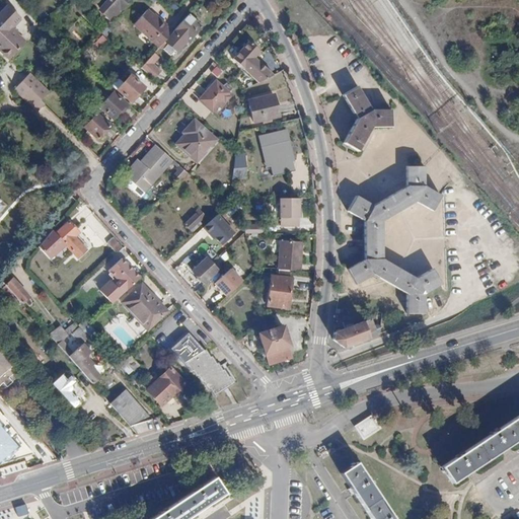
[(112,20),(122,9),(130,0),(106,0),(100,7),(107,13),(105,16),(112,21),(112,20)]
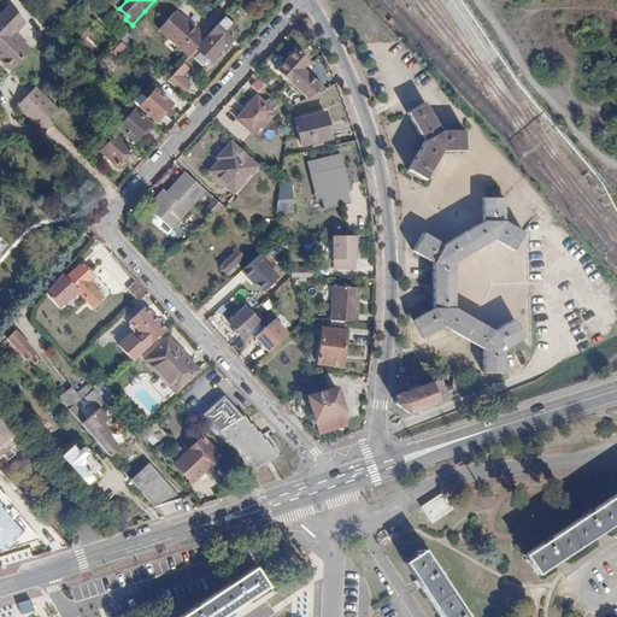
[(24,22),(7,6),(0,12),(0,60),(10,70),(29,50),(13,34),(24,22)]
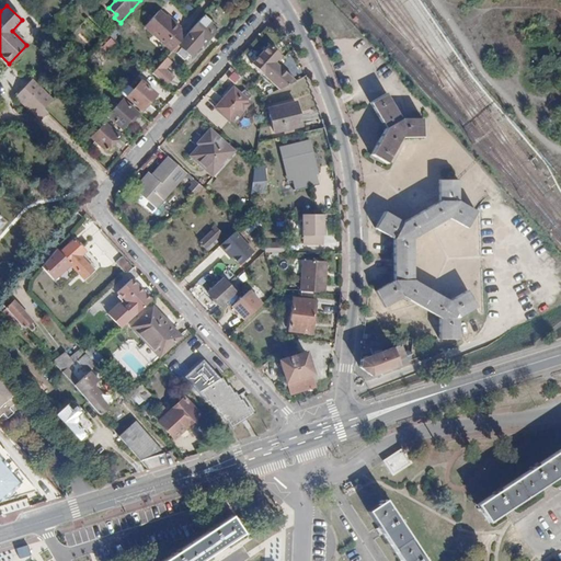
[(171,52),(178,45),(186,35),(159,10),(145,26),(171,52)]
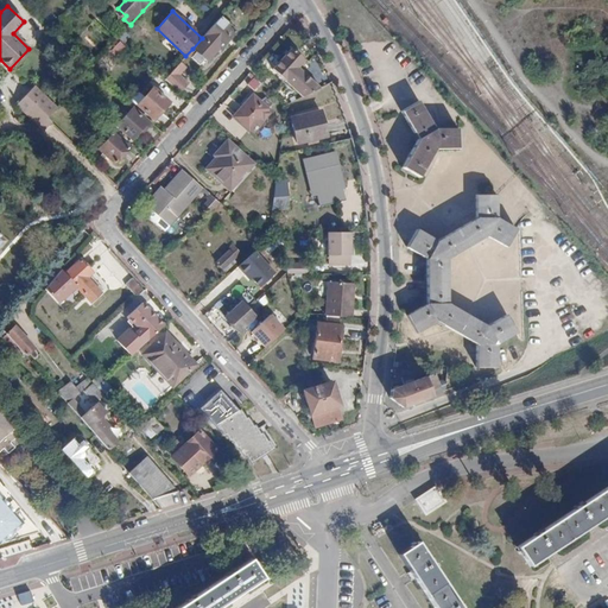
[(219,50),(235,31),(220,17),(202,38),(192,49),(207,62),(217,50),(219,50)]
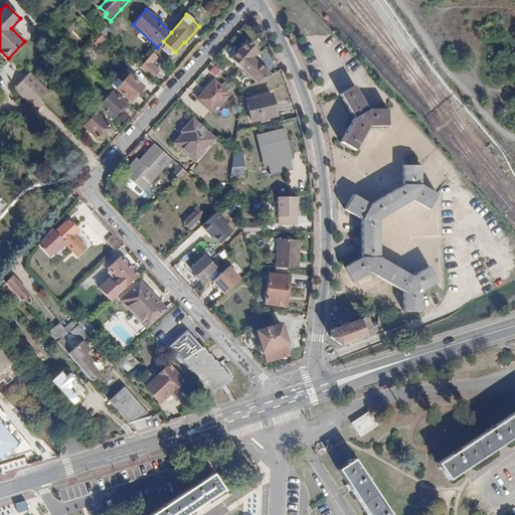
[(111,30),(116,24),(111,20),(111,21),(106,26),(111,30)]
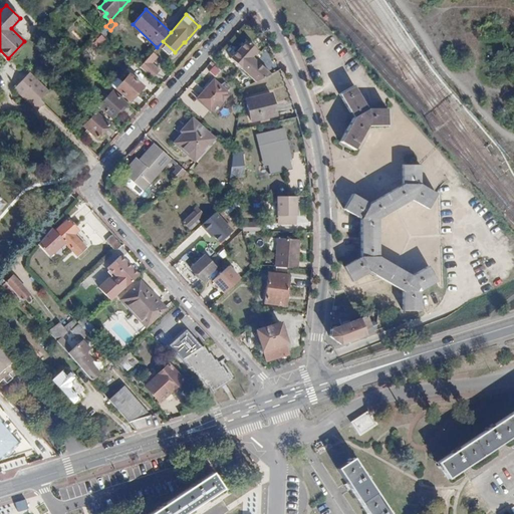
[(102,24),(95,32),(97,35),(99,33),(105,26),(102,24)]
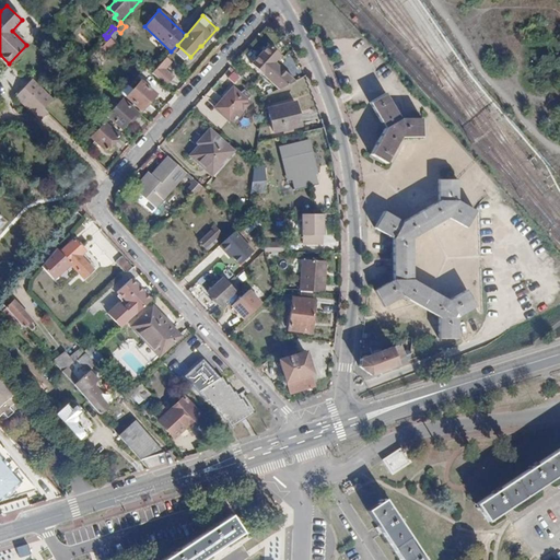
[(113,41),(120,33),(115,28),(108,36),(109,38),(113,41)]
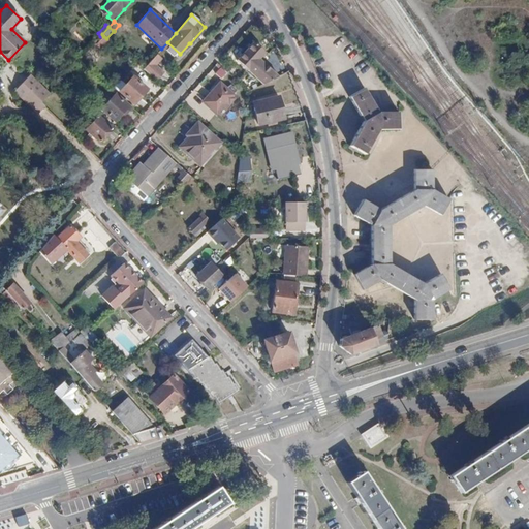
[(97,42),(104,49),(111,42),(106,38),(103,36),(97,42)]
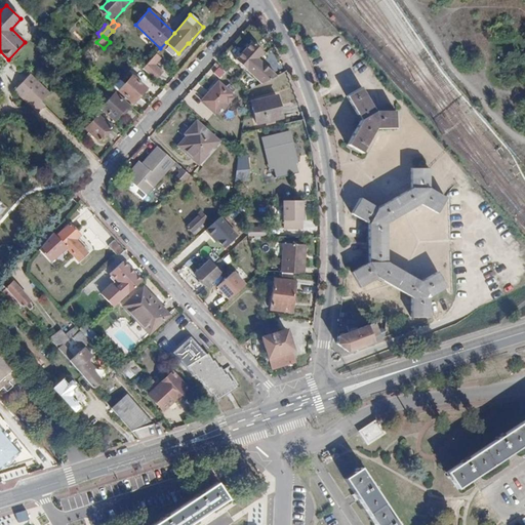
[(235,58),(261,83),(276,76),(263,64),(256,57),(260,52),(261,51),(252,42),(235,58)]
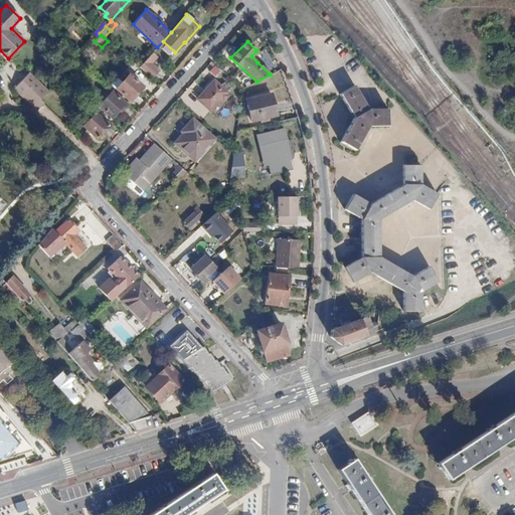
[(151,54),(138,68),(151,79),(157,71),(150,64),(155,58),(151,54)]
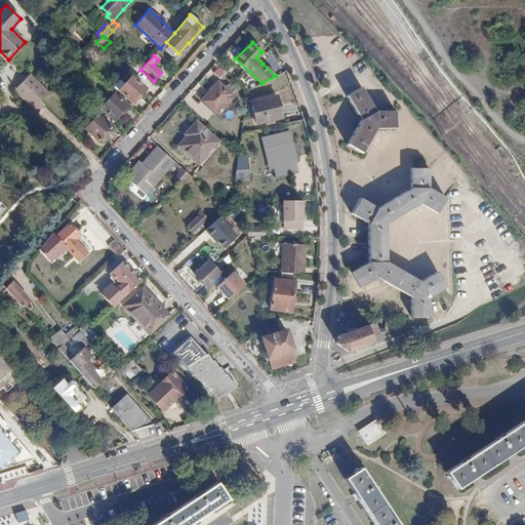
[(146,88),(132,77),(125,85),(118,91),(131,105),(146,88)]
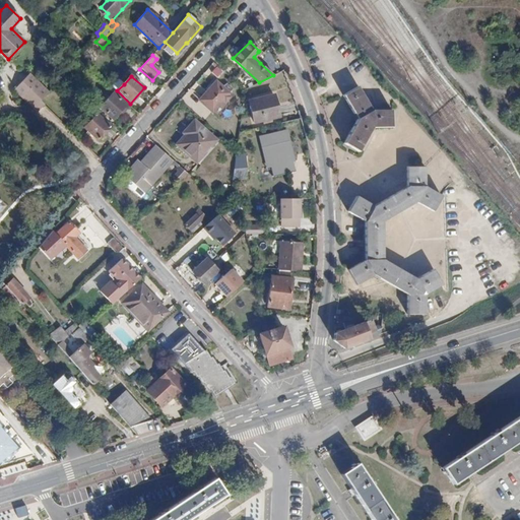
[(113,86),(117,90),(124,84),(119,79),(113,86)]
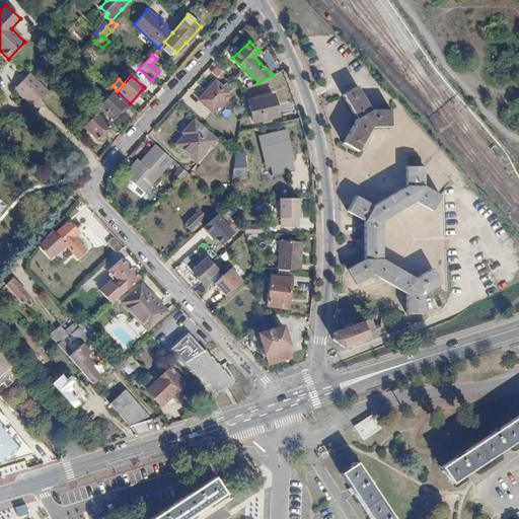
[(21,82),(13,90),(13,91),(21,83),(21,82)]
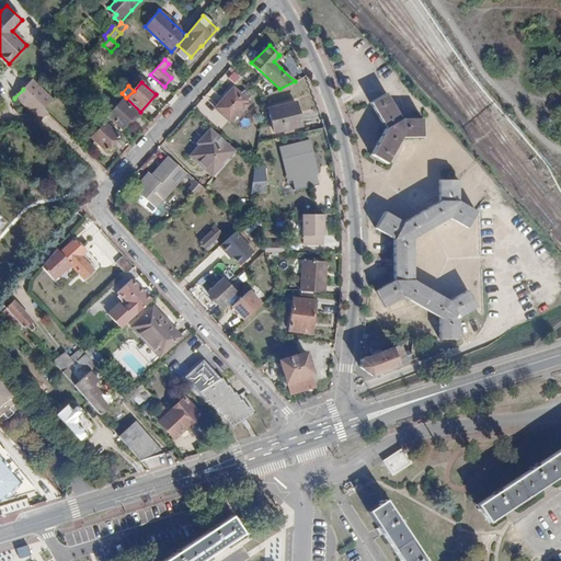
[(233,89),(215,107),(228,119),(240,109),(241,110),(250,101),(243,94),(242,96),(233,89)]
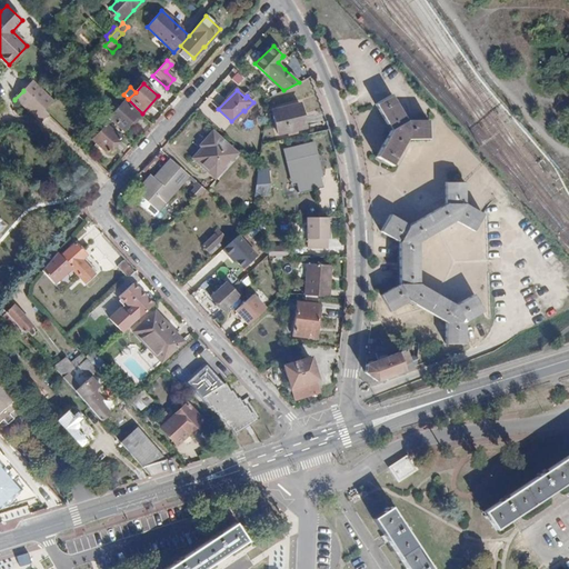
[(15,100),(40,123),(43,119),(48,115),(43,111),(23,91),(15,100)]
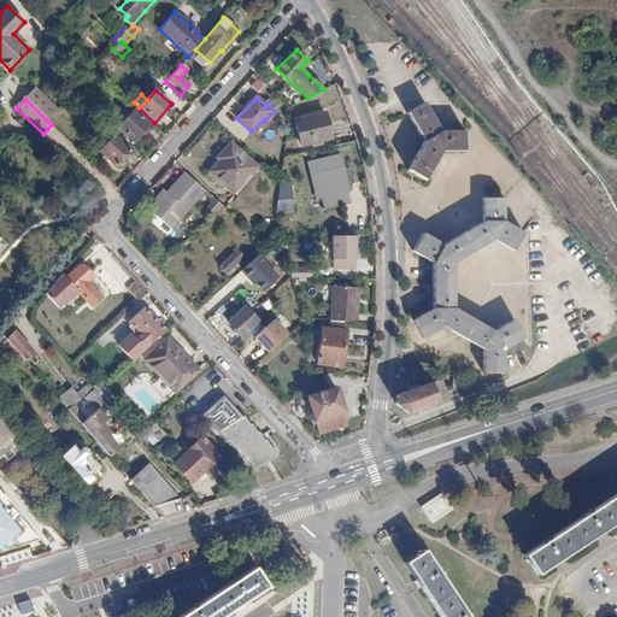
[(425,104),(407,113),(423,142),(409,171),(425,180),(442,151),(465,151),(464,131),(442,130),(425,104)]
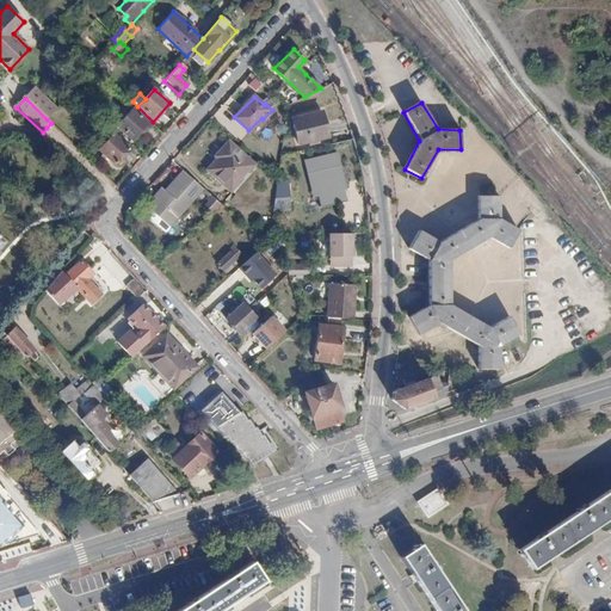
[(142,131),(143,133),(150,124),(133,109),(116,127),(133,141),(142,131)]
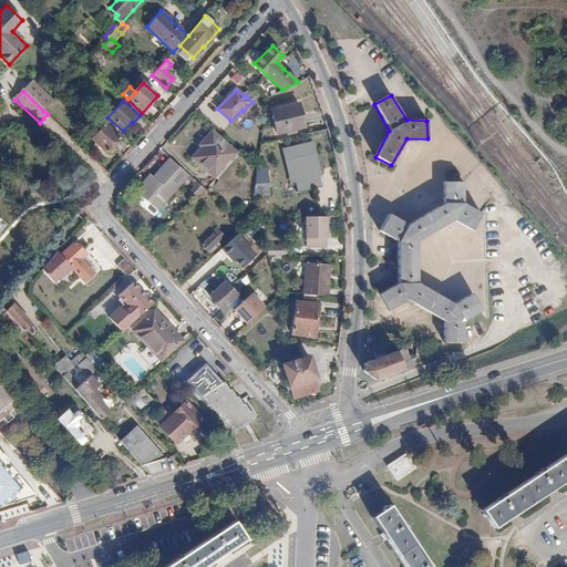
[(298,102),(271,107),(278,131),(303,125),(298,102)]
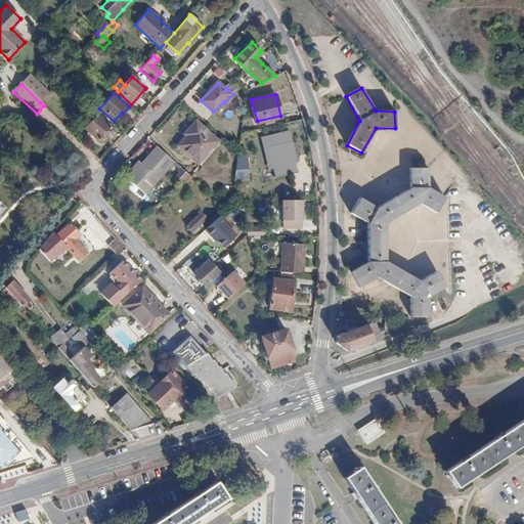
[(83,129),(97,141),(110,129),(95,116),(83,129)]
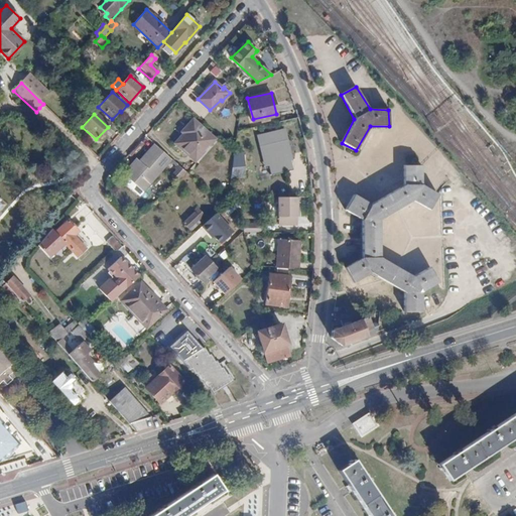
[(176,142),(199,162),(216,142),(192,121),(186,127),(188,129),(176,142)]
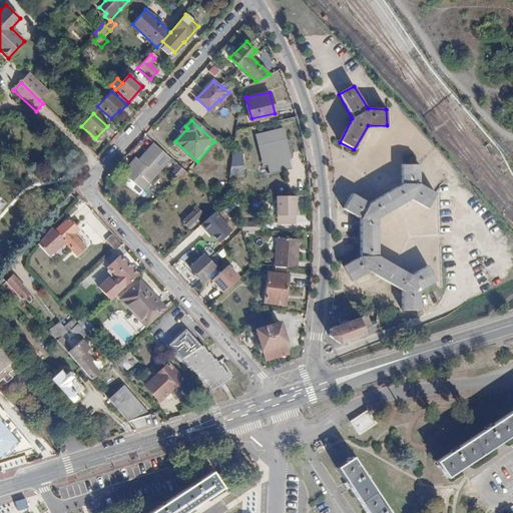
[(259,135),(263,153),(287,148),(282,130),(259,135)]
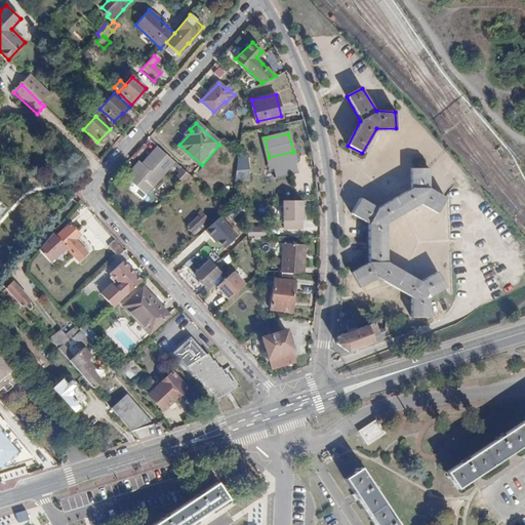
[(138,171),(134,167),(130,171),(128,170),(127,173),(127,174),(126,176),(128,177),(124,183),(140,196),(151,185),(152,185),(173,162),(157,148),(140,165),(143,167),(138,171)]
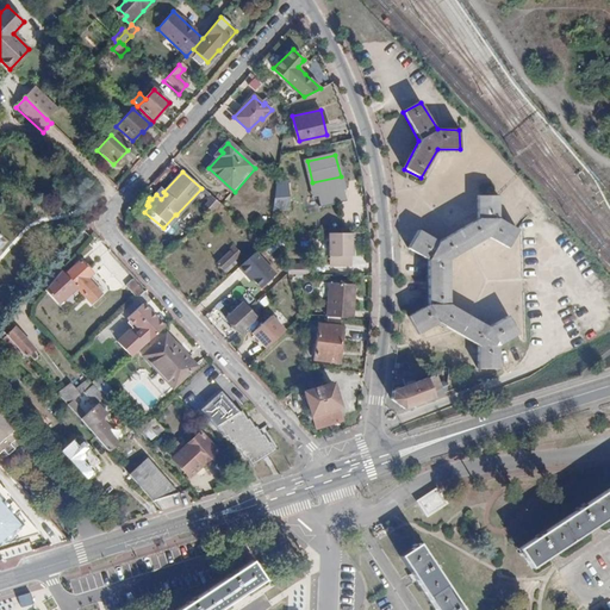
[(341,176),(312,182),(316,197),(322,195),(324,206),(347,203),(343,191),(341,176)]
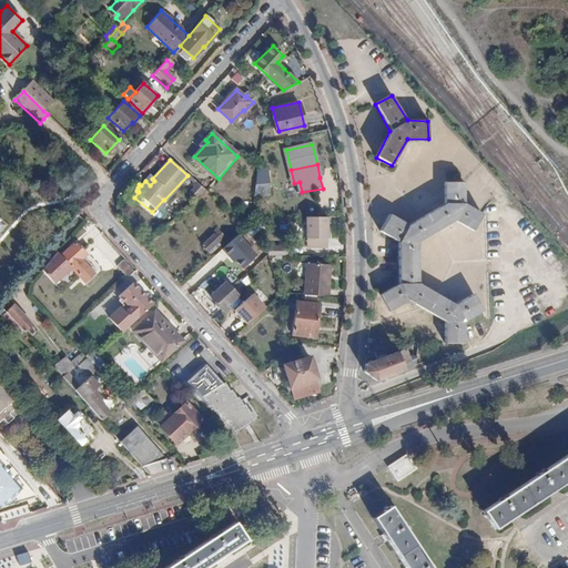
[(264,169),(257,169),(252,204),(274,202),(272,175),(265,175),(264,169)]
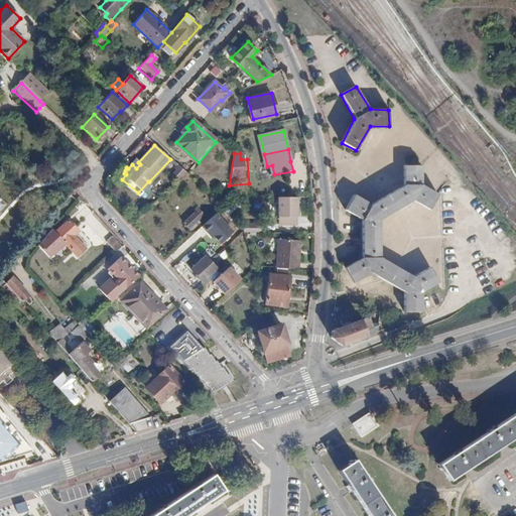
[(136,159),(132,164),(136,168),(140,164),(138,162),(136,159)]
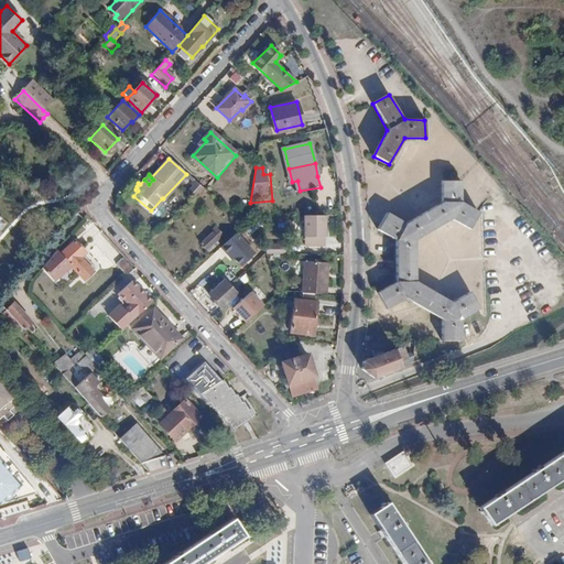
[(396,261),(414,261),(414,240),(451,218),(469,229),(478,213),(461,202),(461,181),(442,182),(442,202),(404,223),(387,213),(378,229),(397,240),(396,261)]
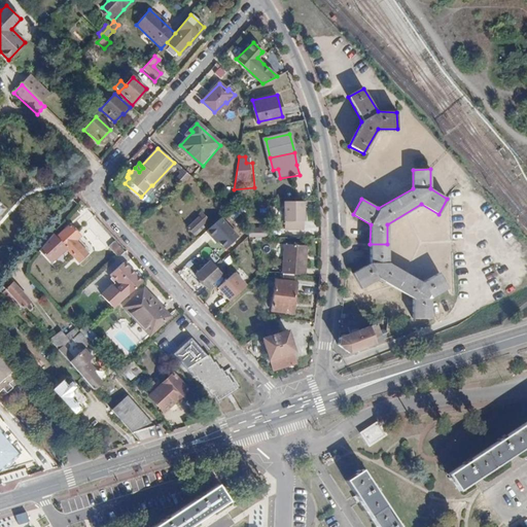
[(303,200),(283,201),(285,227),(304,226),(303,208),(303,200)]
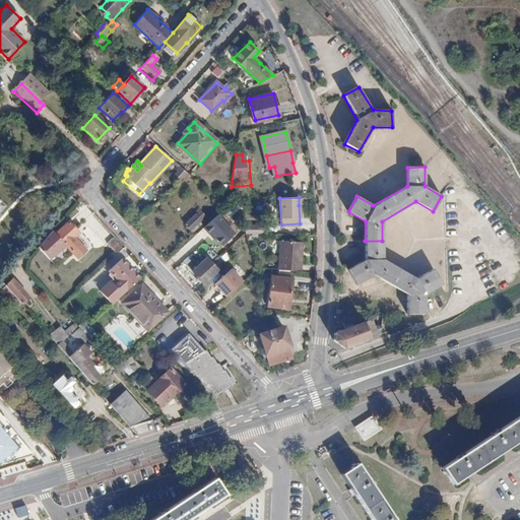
[(196,215),(185,224),(192,234),(201,225),(199,222),(201,220),(196,215)]
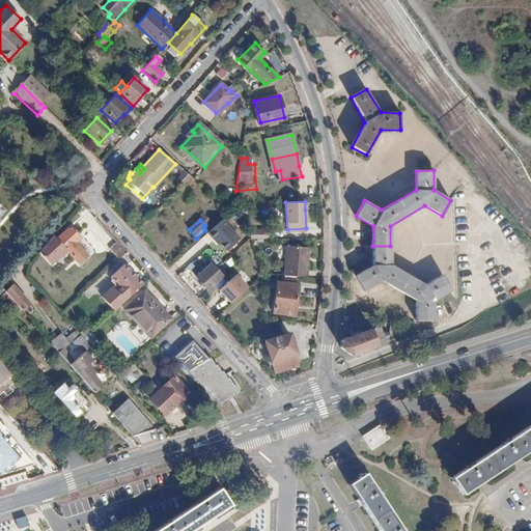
[(244,240),(225,220),(210,234),(229,253),(244,240)]
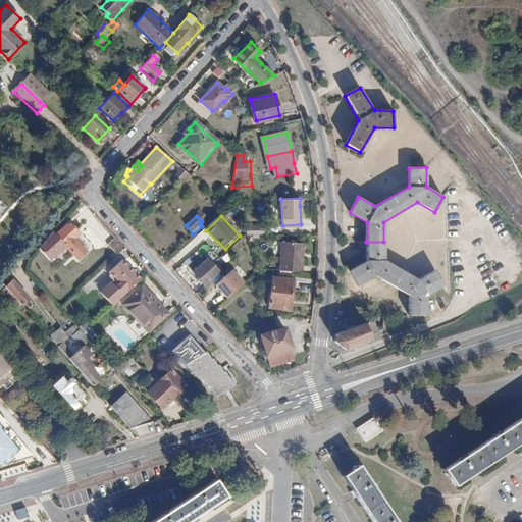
[(69,248),(80,259),(89,251),(75,236),(80,232),(71,223),(58,235),(54,232),(41,248),(53,262),(69,248)]
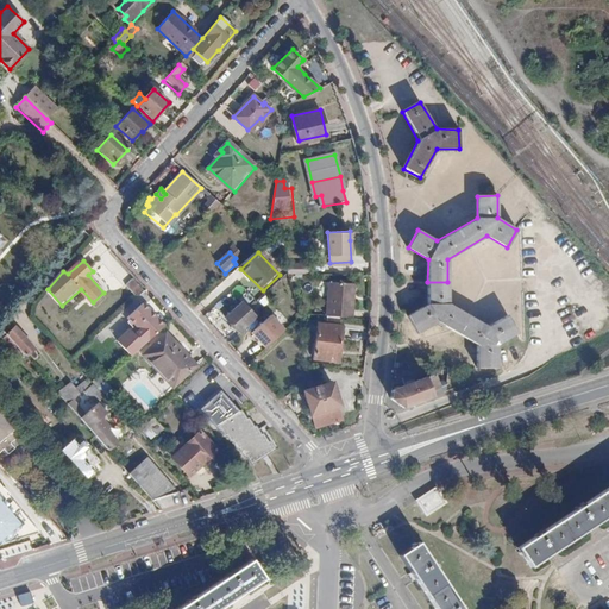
[(307,267),(284,267),(288,276),(307,276),(307,267)]
